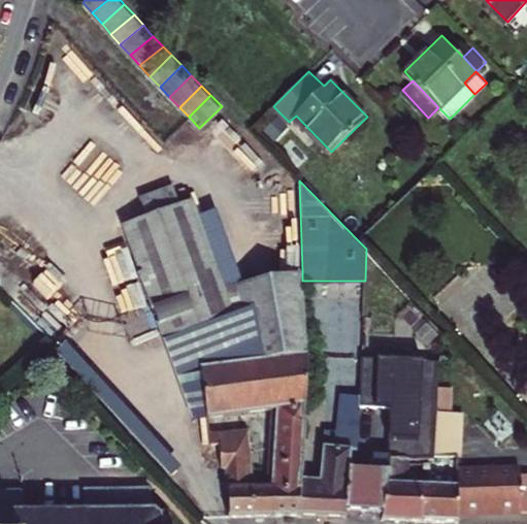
[(234,313),(200,219),(193,198),(180,203),(174,185),(141,197),(147,215),(123,223),(164,337),(234,313)]
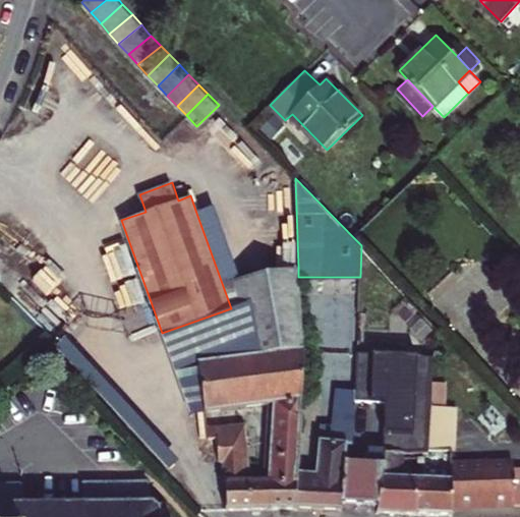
[(269,351),(303,347),(298,277),(298,267),(249,276),(269,351)]
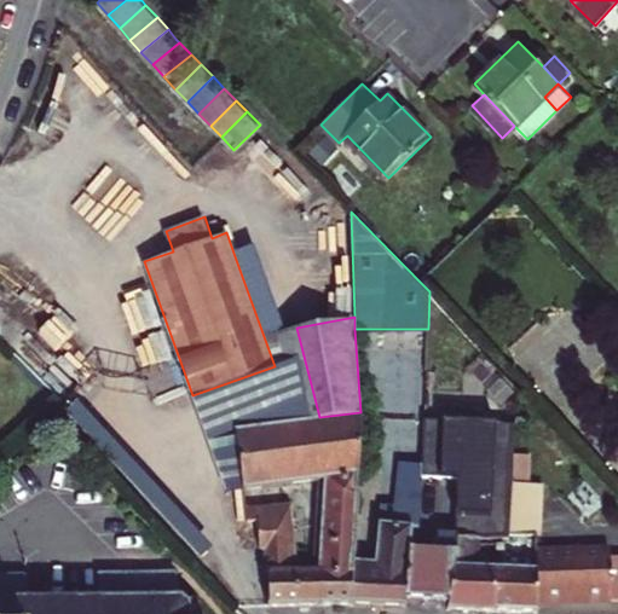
[(294,421),(319,417),(296,328),(277,331),(294,421)]
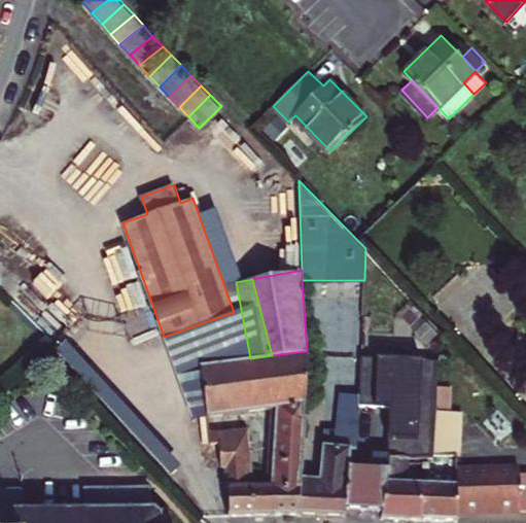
[(363,289),(364,280),(334,280),(334,289),(363,289)]
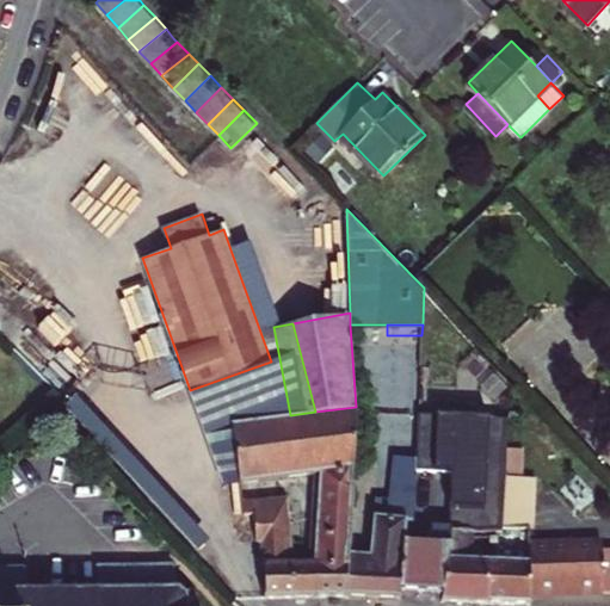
[(382,364),(420,363),(421,335),(387,335),(382,336),(382,364)]
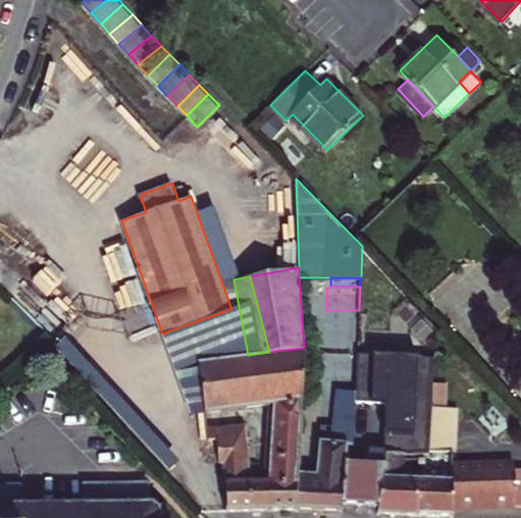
[(393,345),(392,354),(432,356),(432,352),(421,351),(422,346),(393,345)]
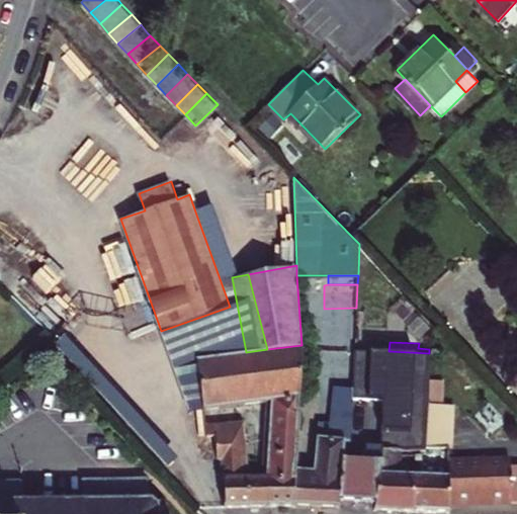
[(300,380),(302,345),(267,349),(246,352),(197,358),(203,409),(274,400),(274,399),(299,400),(300,380)]
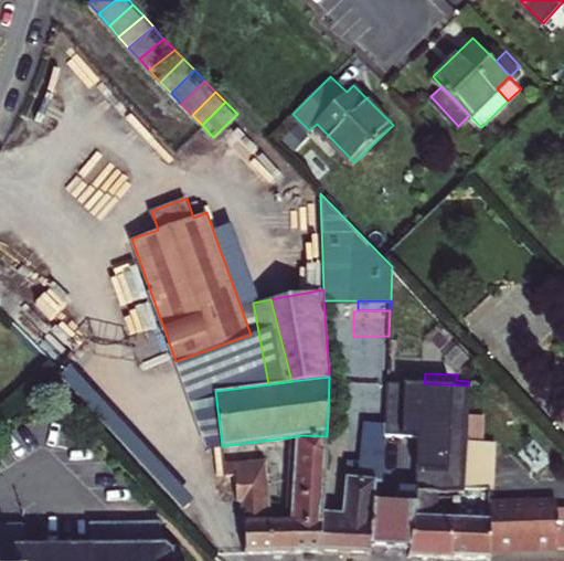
[(464,487),(466,437),(469,385),(468,385),(424,383),(406,382),(404,420),(386,419),(386,421),(382,480),(375,479),(371,544),(411,548),(417,501),(416,501),(417,490),(438,489),(439,489),(464,489),(464,487)]
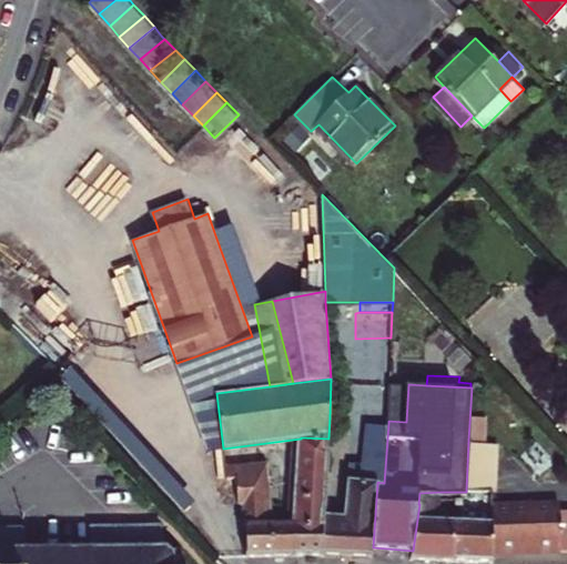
[(406,422),(408,384),(390,384),(388,421),(406,422)]
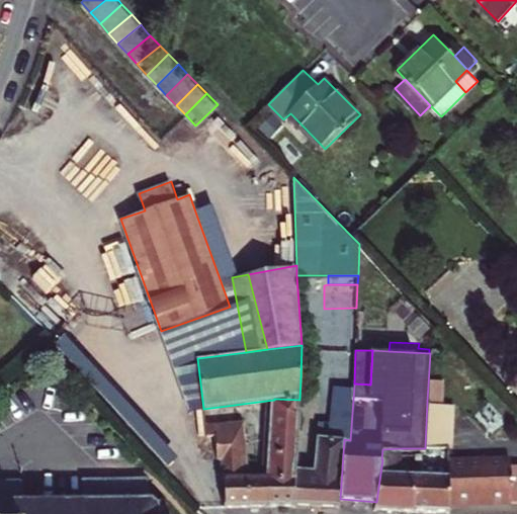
[(339,505),(340,499),(344,439),(350,440),(354,386),(336,384),(330,436),(319,434),(315,468),(296,466),(294,503),(339,505)]
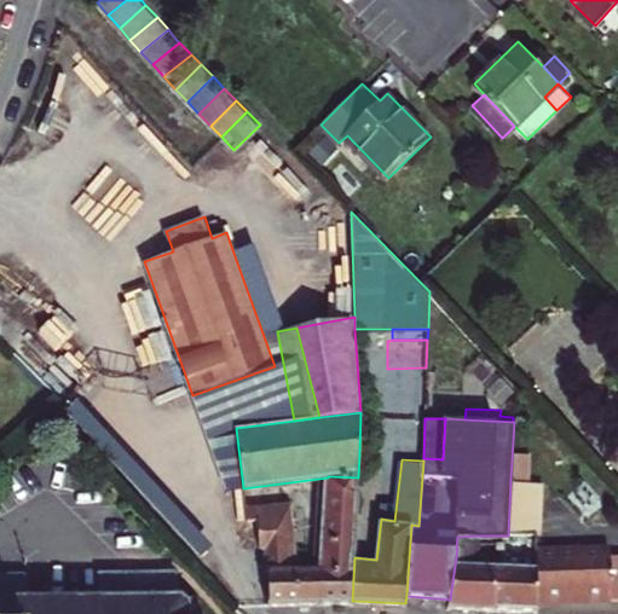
[(352,601),(354,557),(359,491),(357,491),(358,478),(328,476),(328,478),(322,571),(321,602),(352,601)]
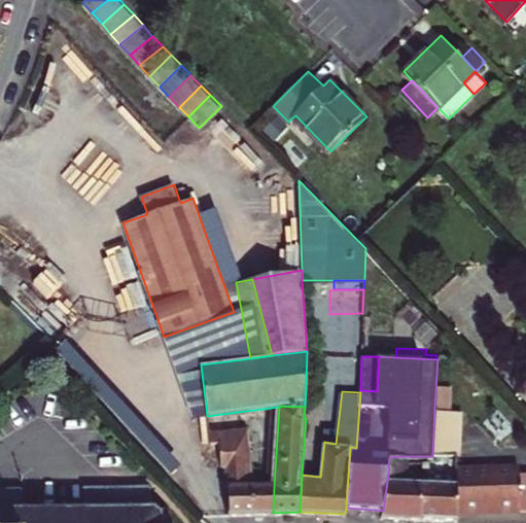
[(460,453),(462,417),(455,417),(455,409),(434,408),(432,454),(436,454),(456,454),(460,453)]
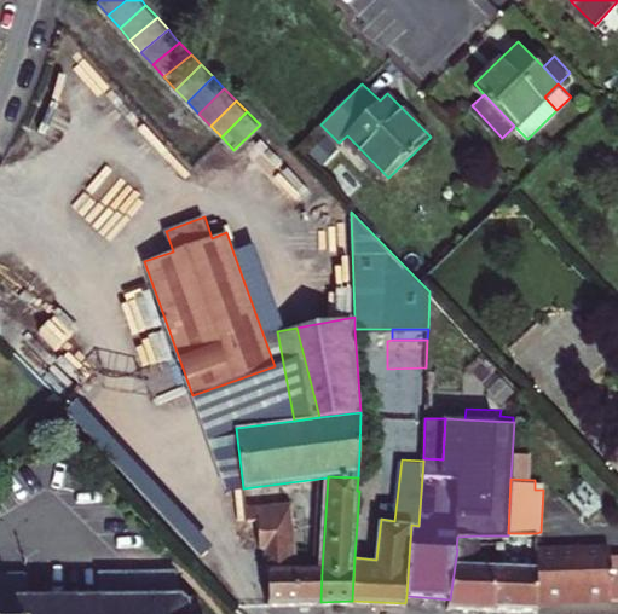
[(299,602),(299,571),(293,504),(286,505),(287,517),(258,519),(260,545),(267,544),(269,597),(269,602),(299,602)]
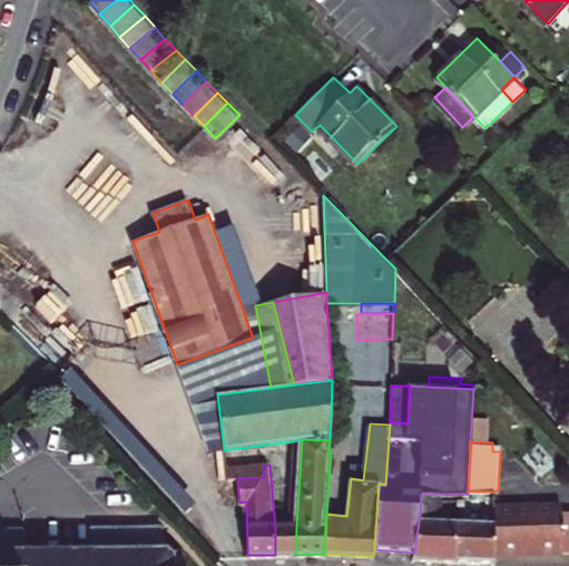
[(264,477),(263,466),(226,469),(227,478),(237,478),(264,477)]
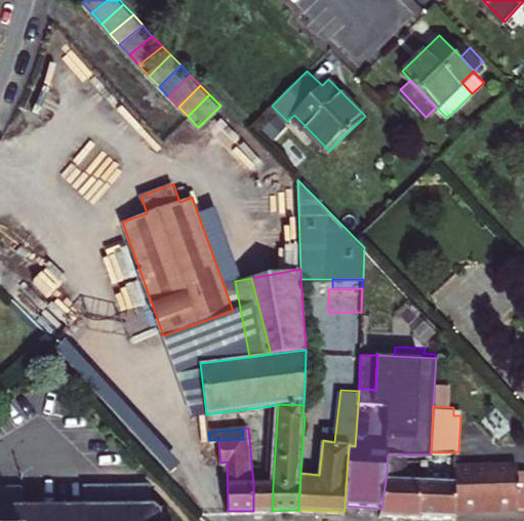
[(456,517),(456,508),(455,465),(454,452),(435,452),(435,457),(440,457),(439,477),(433,479),(432,482),(421,482),(418,515),(456,517)]
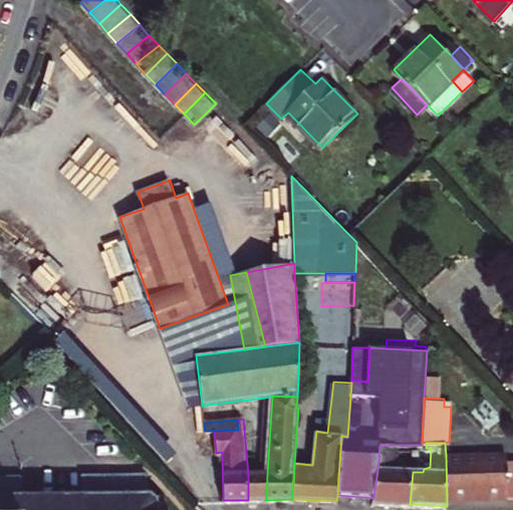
[(410,504),(413,472),(394,471),(400,445),(399,445),(379,446),(378,456),(379,456),(373,498),(373,503),(410,504)]
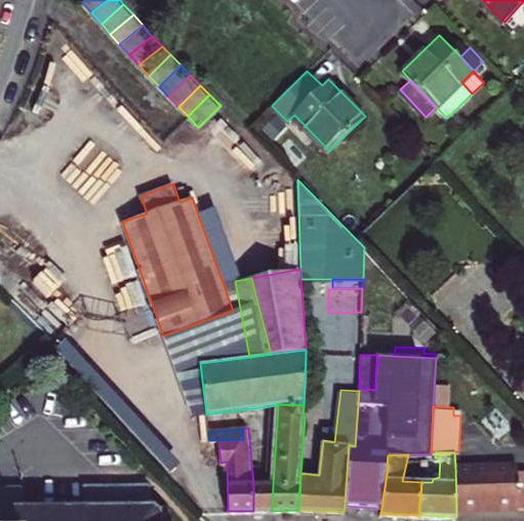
[(519,507),(518,477),(517,463),(455,465),(456,508),(519,507)]
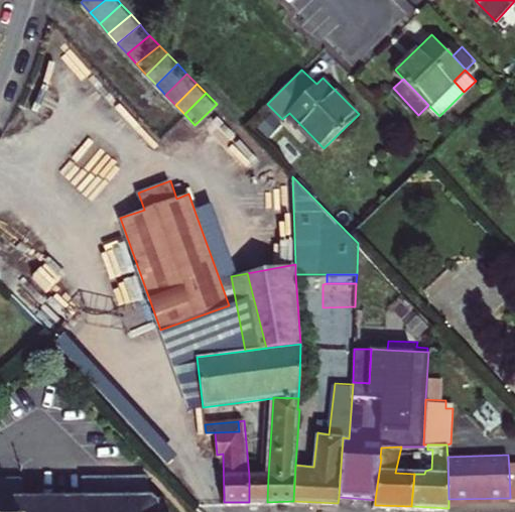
[(164,511),(164,503),(158,504),(151,497),(149,497),(149,493),(147,493),(147,475),(83,476),(83,498),(67,498),(67,494),(63,494),(63,498),(45,498),(45,494),(42,494),(42,498),(25,499),(25,494),(23,494),(23,477),(0,477),(0,511),(164,511)]
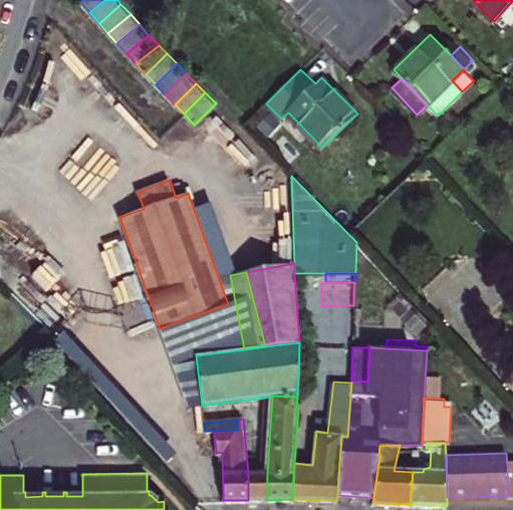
[(248,500),(266,500),(267,474),(248,474),(248,500)]
